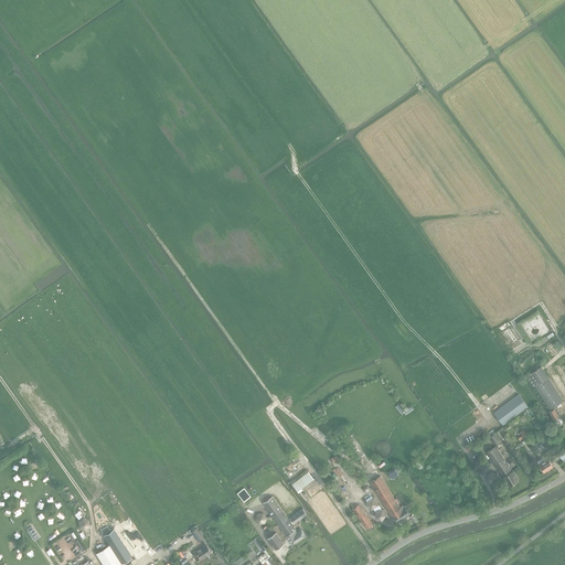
[(564,402),(548,379),(542,368),(526,376),(534,387),(535,386),(551,411),(564,402)]
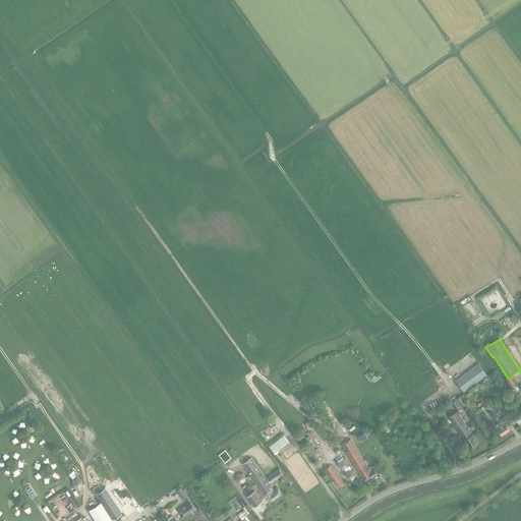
[(464,392),(486,375),(478,364),(456,381),(464,392)]
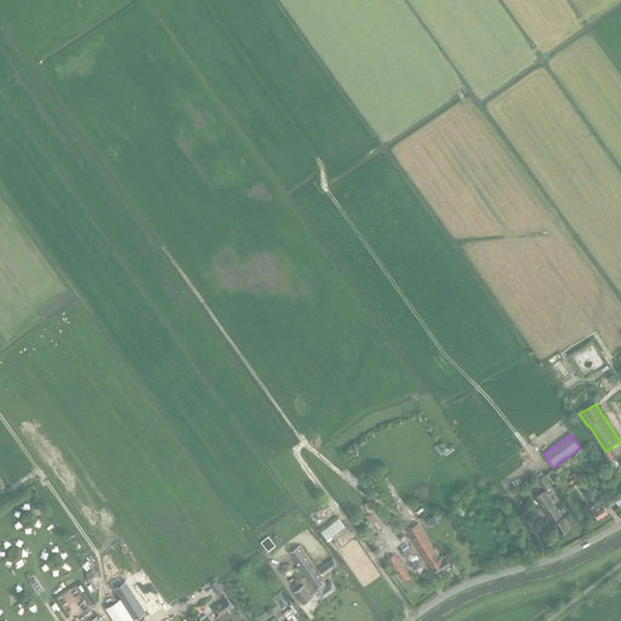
[(615,459),(611,454),(609,449),(604,453),(609,462),(614,460),(614,459),(615,459)]
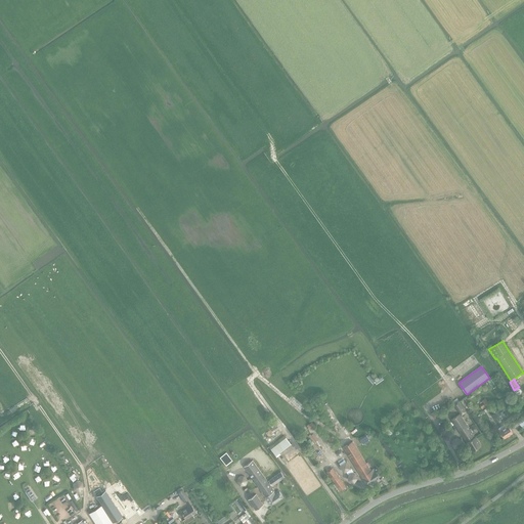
[(484,404),(481,405),(482,408),(489,405),(486,398),(482,400),(484,404)]
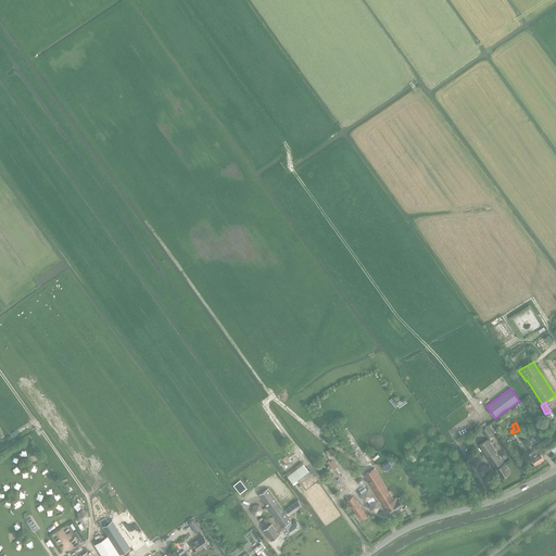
[(490,441),(495,438),(487,425),(481,428),(490,441)]
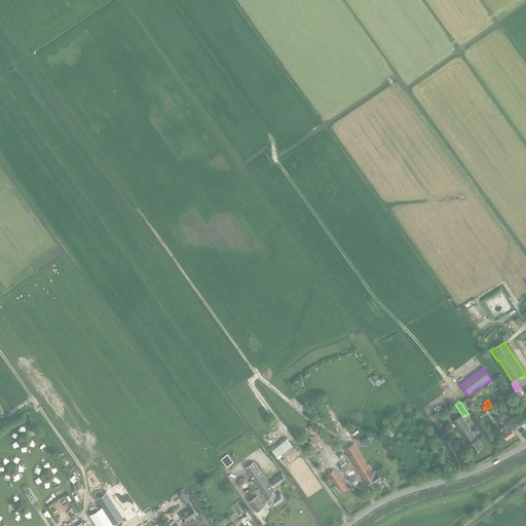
[(440,415),(443,419),(450,414),(448,410),(440,415)]
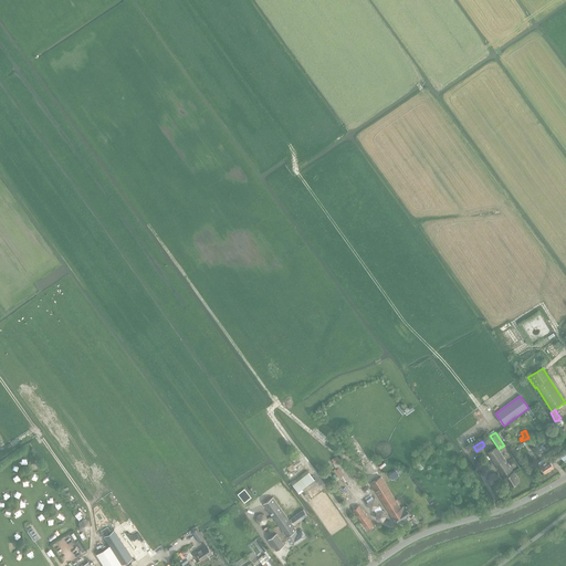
[(511,488),(520,481),(514,472),(513,473),(510,468),(512,467),(514,468),(515,464),(513,462),(511,461),(510,464),(509,465),(496,448),(488,453),(511,488)]
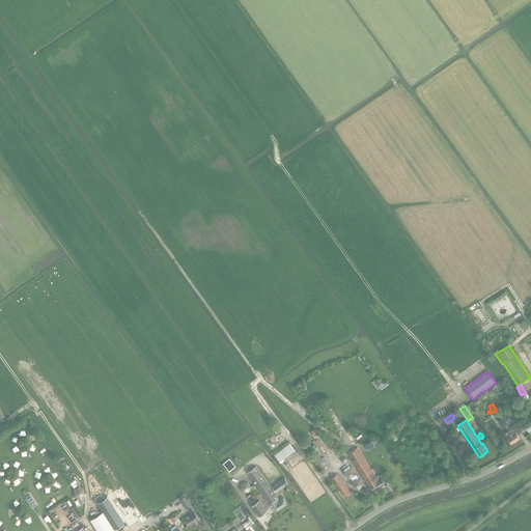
[(511,444),(520,439),(514,431),(510,435),(508,432),(505,435),(511,444)]
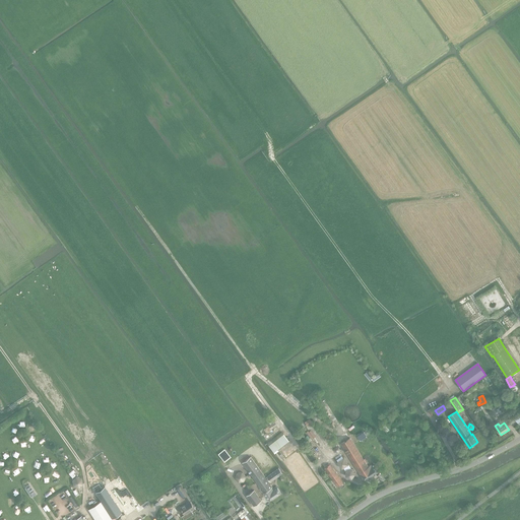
[(364,432),(358,437),(361,441),(367,437),(364,432)]
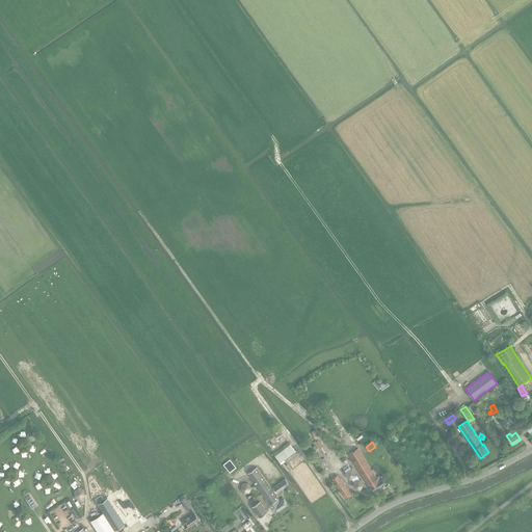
[(457,450),(460,455),(467,455),(470,450),(467,444),(460,444),(457,450)]
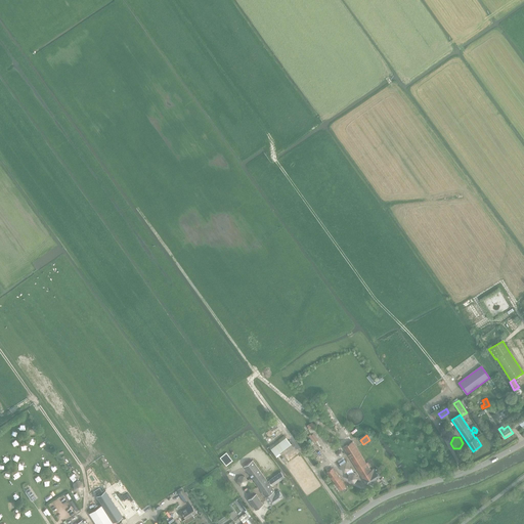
[(276,455),(291,444),(286,438),(271,448),(276,455)]
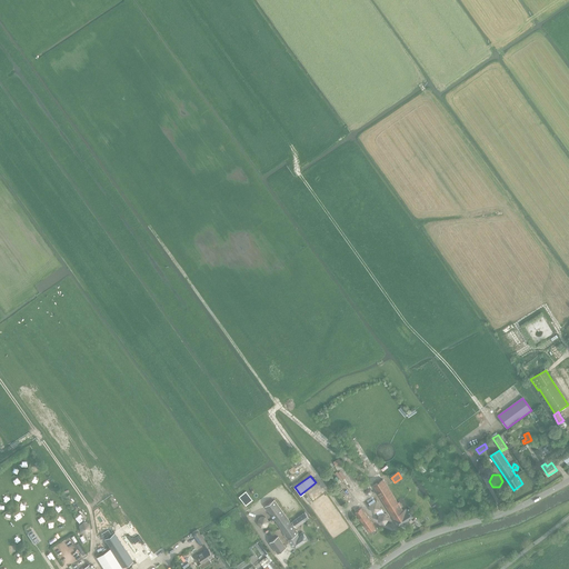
[(398,527),(415,517),(409,508),(407,509),(406,508),(405,509),(399,501),(398,502),(383,479),(373,486),(398,527)]
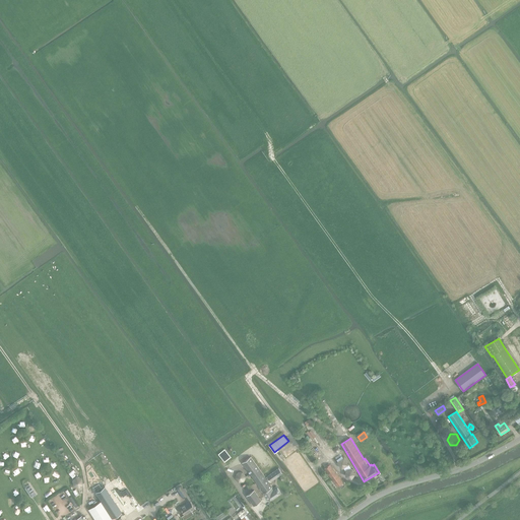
[(224,462),(232,457),(225,449),(218,454),(224,462)]
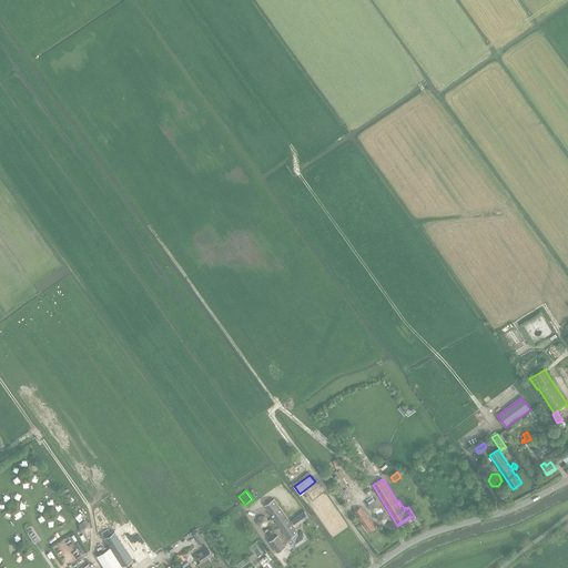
[(295,547),(307,538),(302,530),(297,534),(296,533),(297,533),(274,499),(265,506),(284,533),(284,535),(285,537),(287,537),(295,547)]
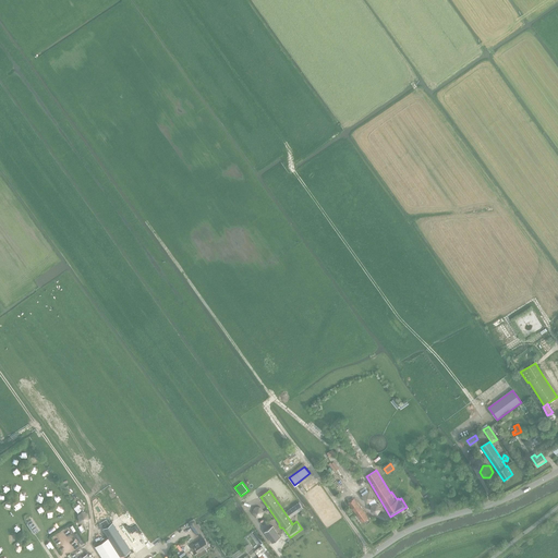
[(354,498),(348,502),(363,522),(368,518),(354,498)]
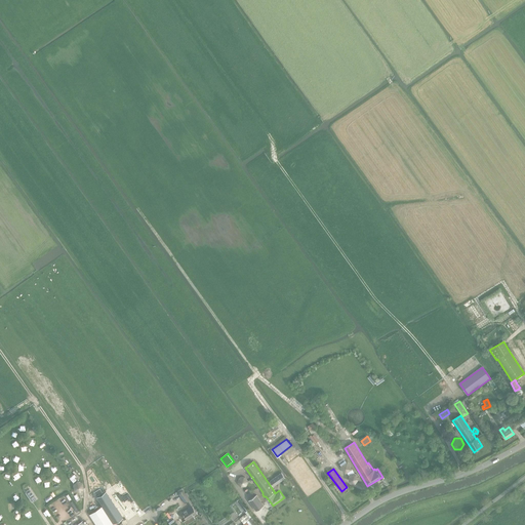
[(274,486),(285,478),(281,473),(270,481),(274,486)]
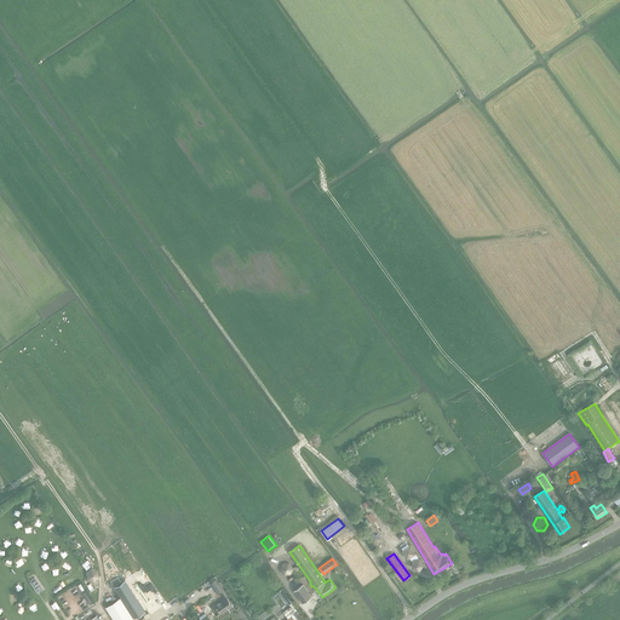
[(420,558),(412,560),(412,568),(420,570),(424,564),(420,558)]
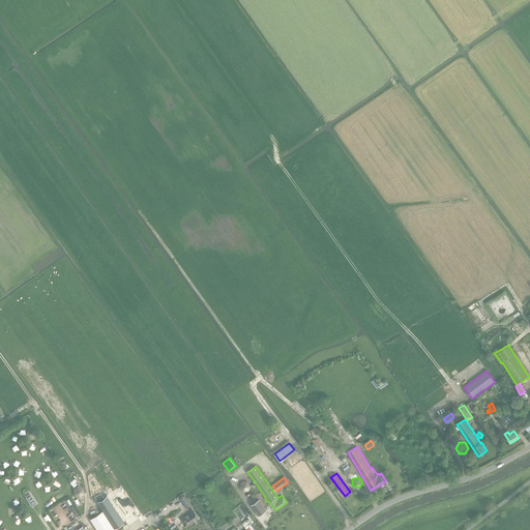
[(75,478),(69,482),(74,488),(79,483),(75,478)]
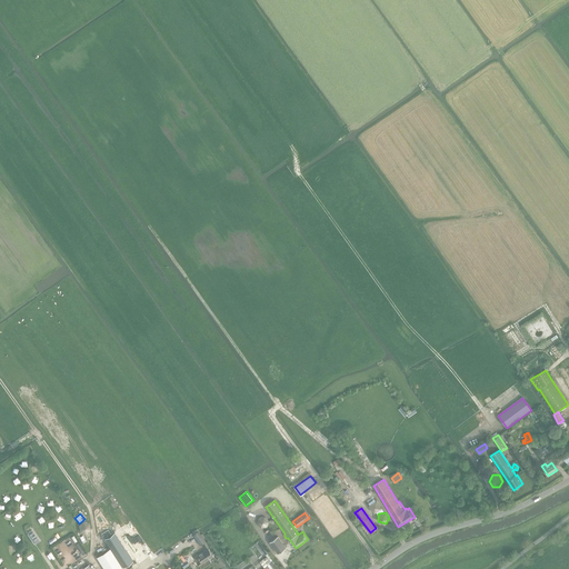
[(259,517),(257,523),(261,528),(267,527),(270,521),(266,516),(259,517)]
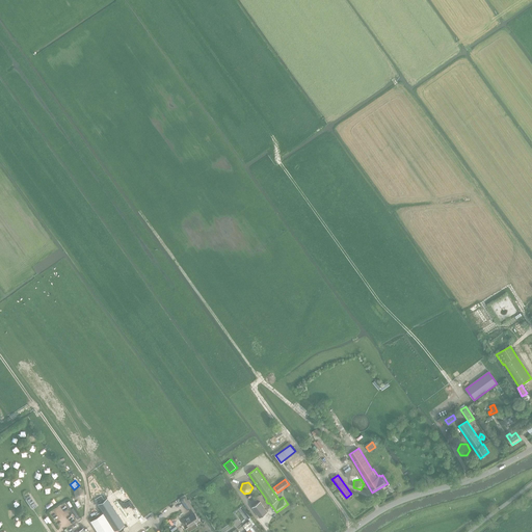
[(74,491),(75,498),(81,499),(84,496),(83,489),(78,487),(74,491)]
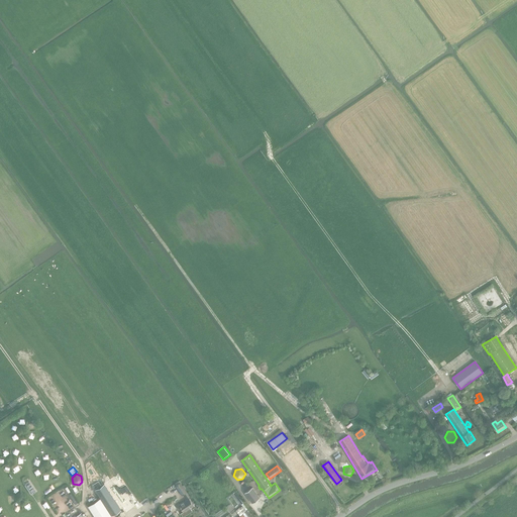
[(28,481),(25,484),(32,494),(35,491),(28,481)]
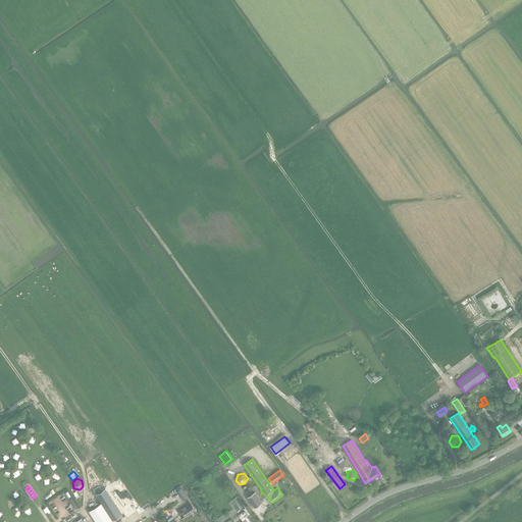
[(181,485),(176,488),(177,490),(184,500),(189,497),(183,487),(181,485)]
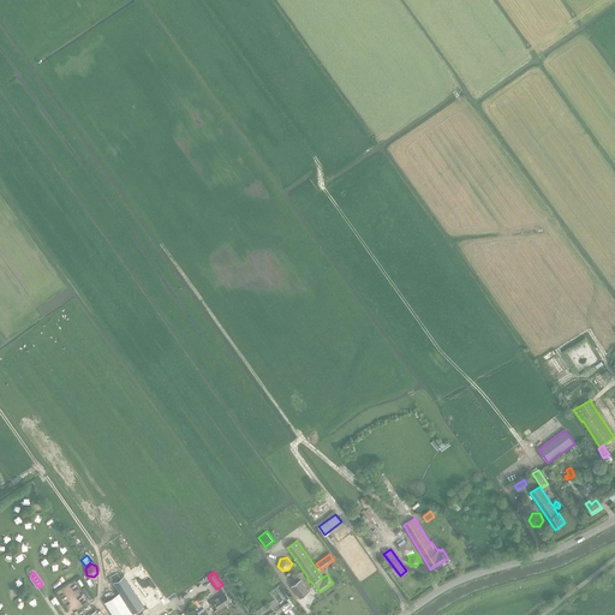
[(126,603),(137,596),(124,575),(113,583),(126,603)]
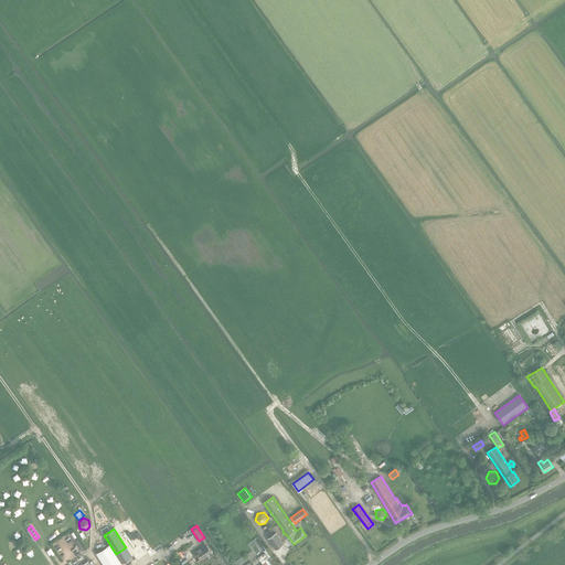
[(276,550),(284,544),(276,533),(268,539),(276,550)]
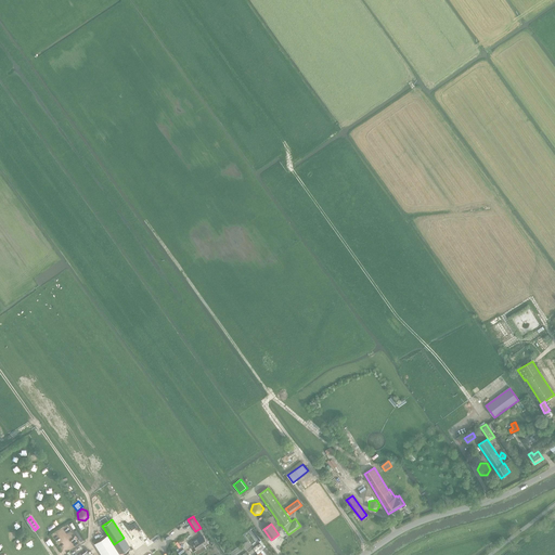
[(252,528),(250,529),(260,543),(265,549),(267,546),(252,528)]
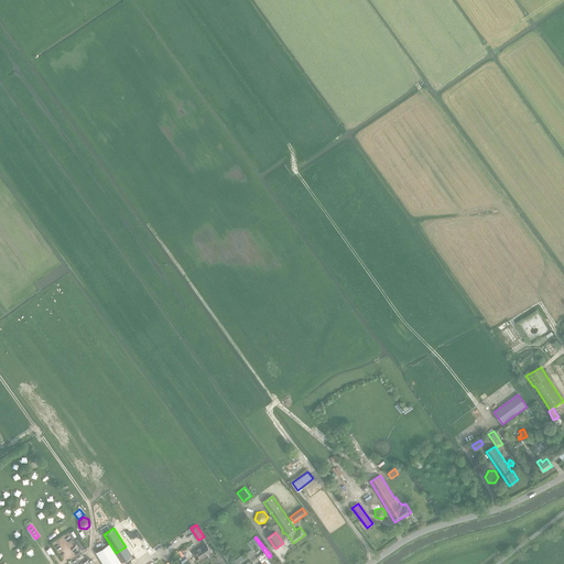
[(109,544),(96,552),(102,563),(118,563),(121,563),(109,544)]
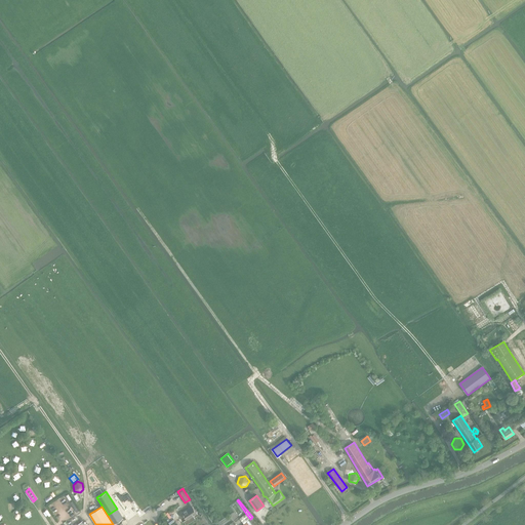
[(186,520),(196,513),(192,507),(182,513),(186,520)]
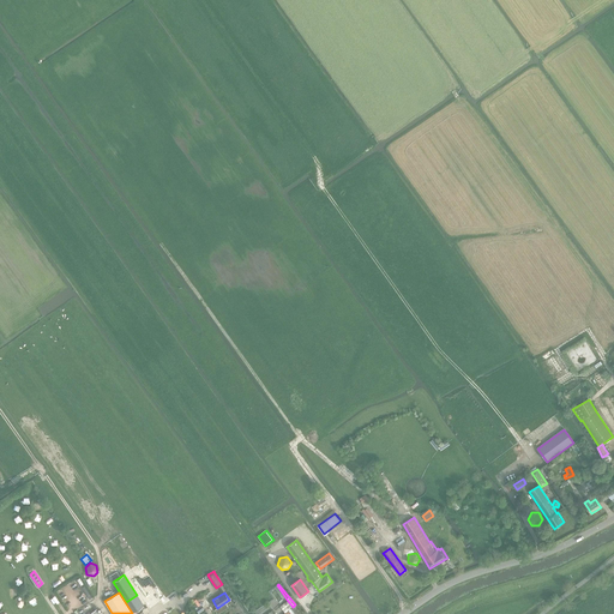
[(137,595),(126,602),(132,612),(143,605),(137,595)]
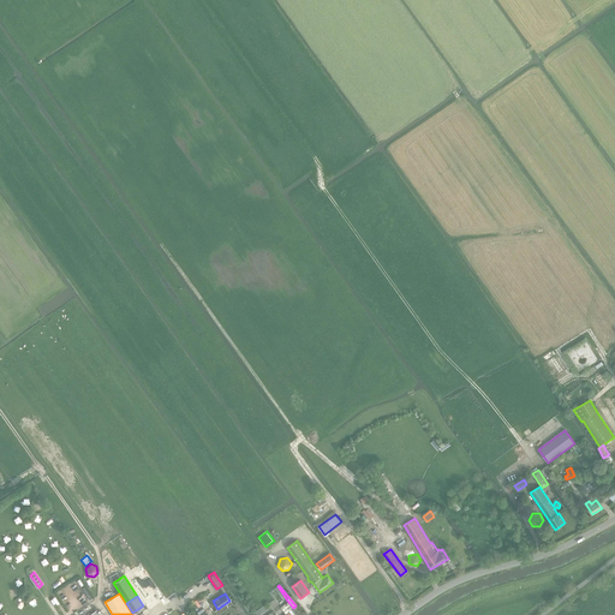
[(303,614),(296,605),(293,608),(288,602),(281,608),(286,614),(284,614),(303,614)]
